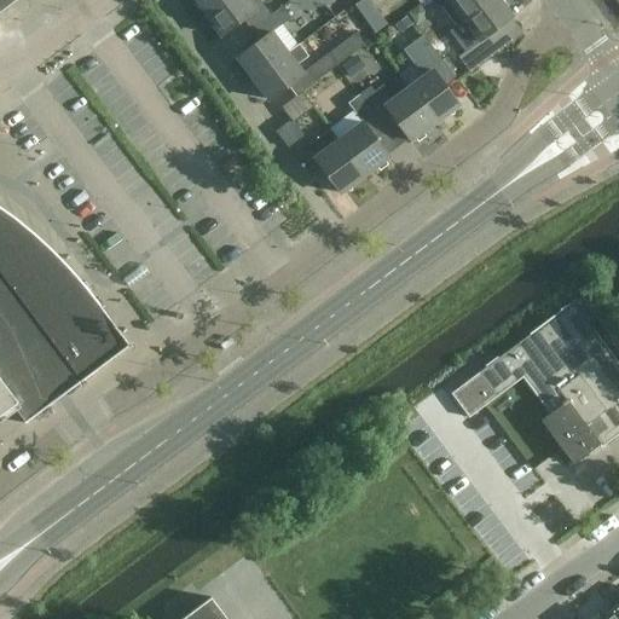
[(0,0),(0,13),(18,0),(0,0)]
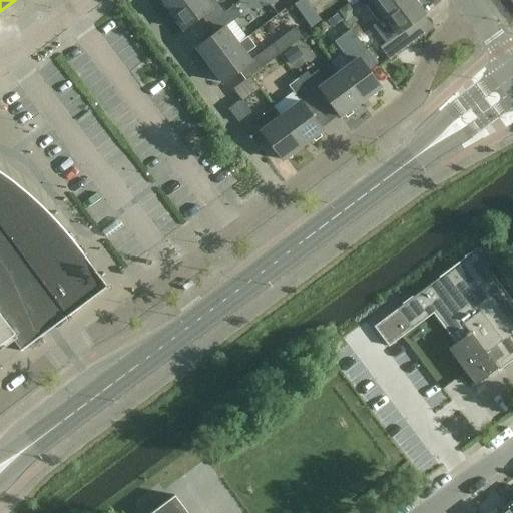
[(160,0),(170,13),(186,0),(160,0)]
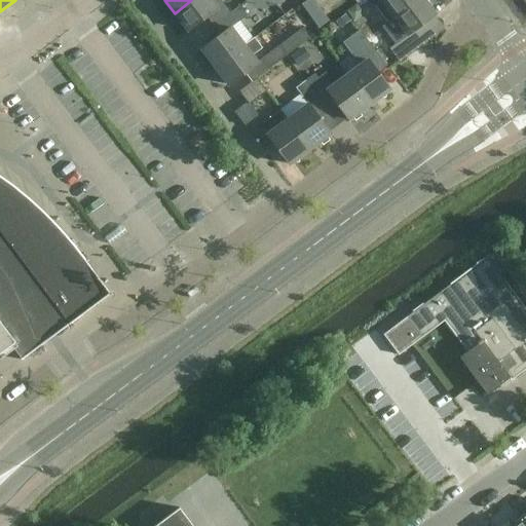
[(210,0),(191,0),(175,13),(187,31),(223,4),(220,0),(211,0),(211,1),(210,0)]
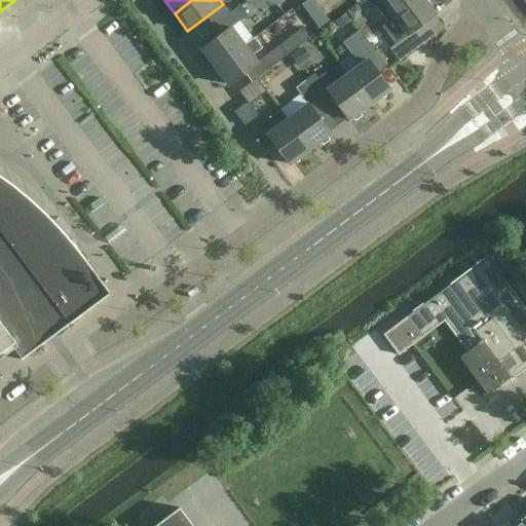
[(269,23),(263,9),(277,2),(275,0),(252,0),(241,5),(254,30),(269,23)]
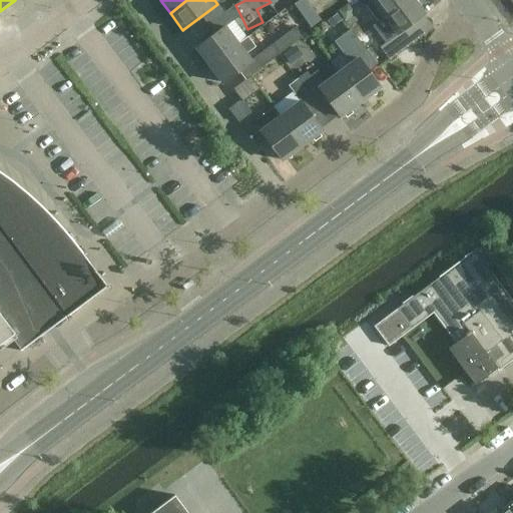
[(360,0),(364,6),(367,4),(379,20),(384,17),(407,0),(360,0)]
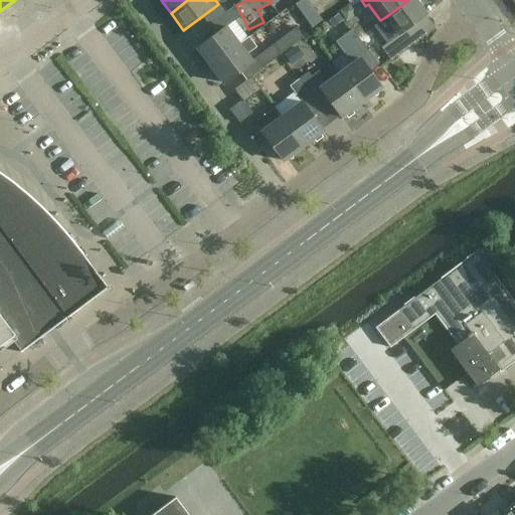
[(427,14),(416,0),(408,0),(385,17),(398,35),(381,47),(391,61),(418,40),(417,40),(413,43),(404,31),(427,14)]
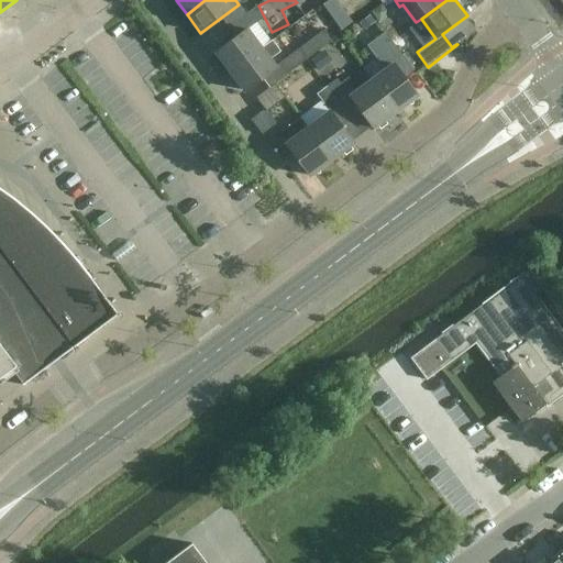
[(216,53),(230,73),(262,50),(260,46),(246,30),(264,17),(256,7),(234,23),(241,33),(216,53)]
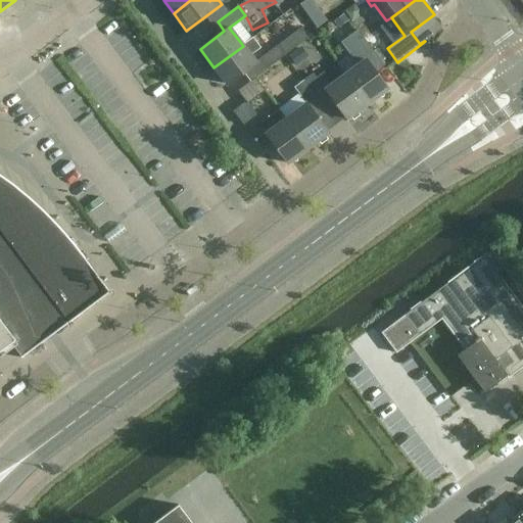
[(345,75),(367,104),(387,89),(372,67),(380,61),(358,30),(340,42),(358,65),(345,75)]
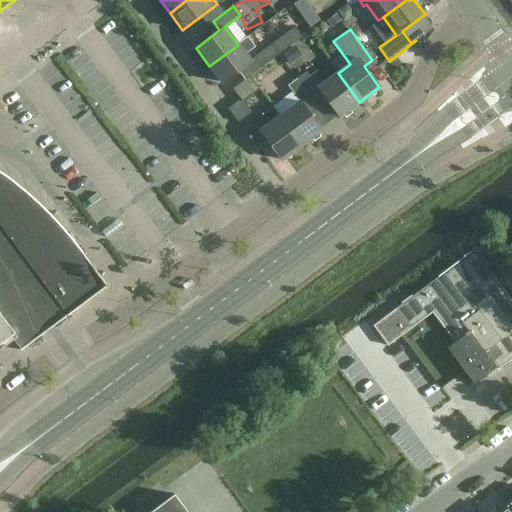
[(236,42),(238,45),(209,66),(222,83),(250,62),(243,52),(254,44),(246,34),(236,42)]
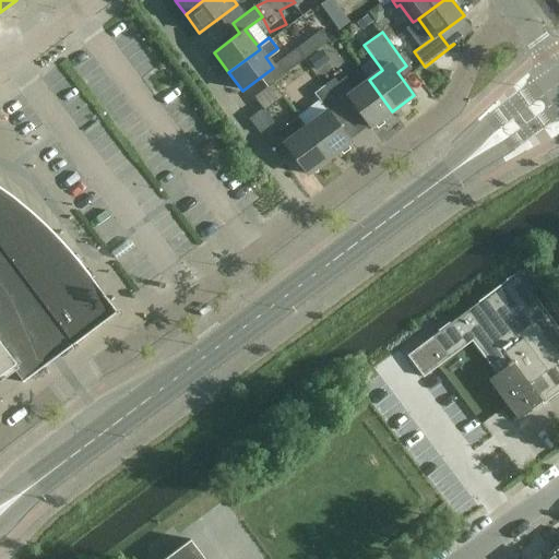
[(340,37),(312,61),(324,75),(335,66),(343,74),(359,60),(340,37)]
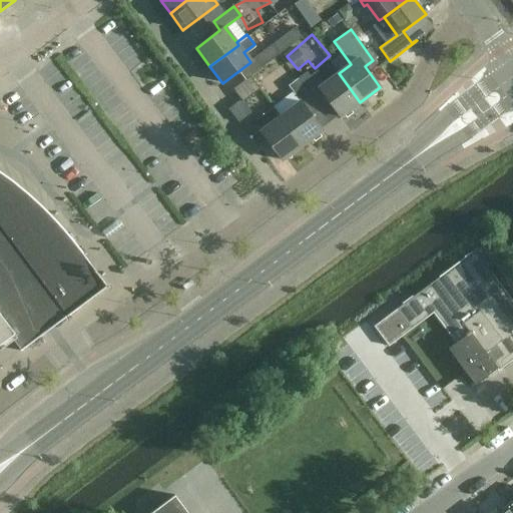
[(261,68),(281,53),(291,45),(285,37),(275,44),(274,43),(253,58),(261,68)]
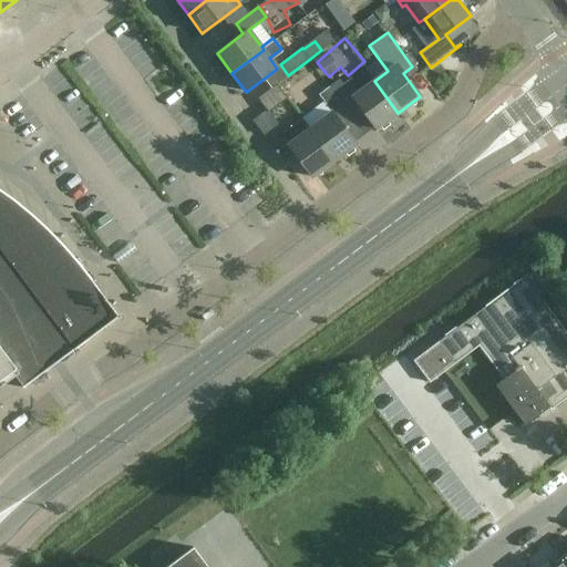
[(342,84),(339,80),(329,88),(349,114),(359,107),(375,130),(398,113),(374,81),(360,91),(351,79),(342,84)]
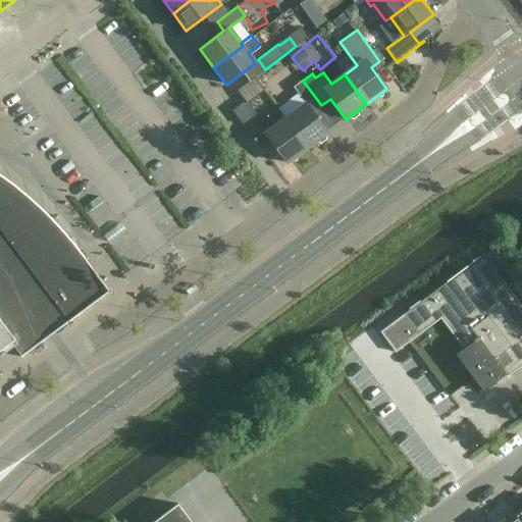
[(247,104),(264,91),(255,77),(238,91),(247,104)]
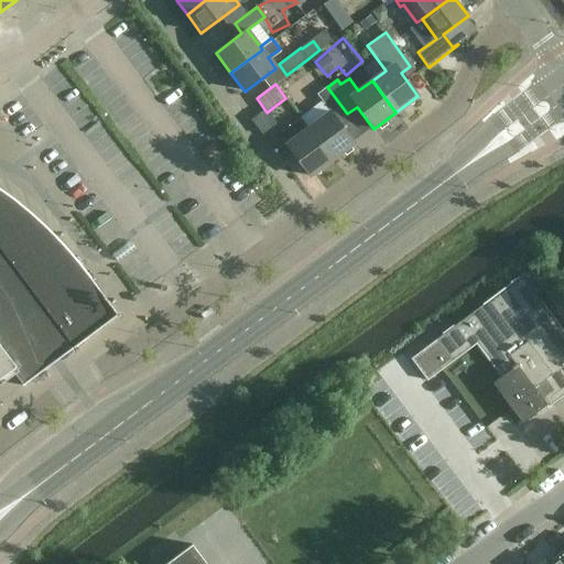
[(308,128),(333,160),(355,143),(337,121),(347,114),(327,87),(317,95),(329,111),(308,128)]
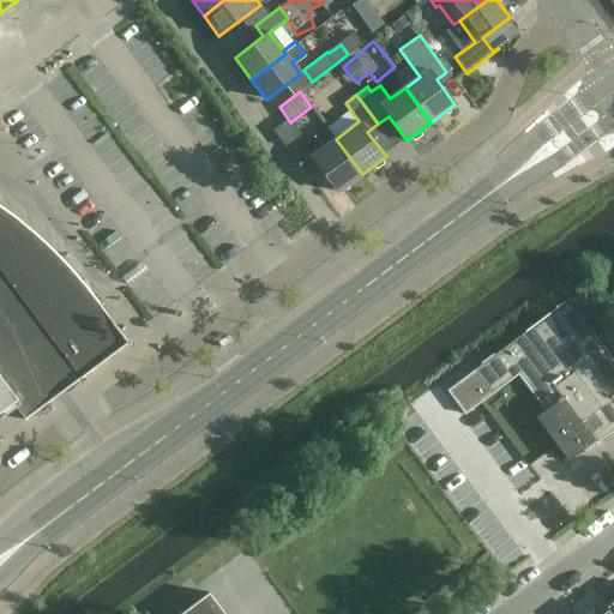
[(326,126),(301,145),(337,193),(362,174),(336,139),(326,126)]
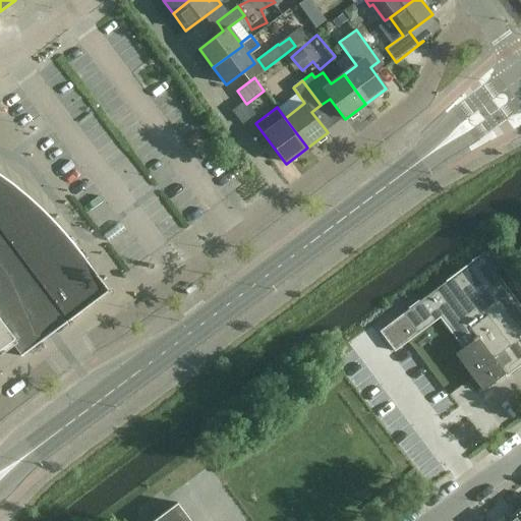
[(0,319),(13,337),(9,341),(20,355),(19,356),(20,356),(48,336),(54,331),(109,291),(83,257),(71,242),(58,227),(44,212),(29,197),(12,184),(0,175),(0,319)]
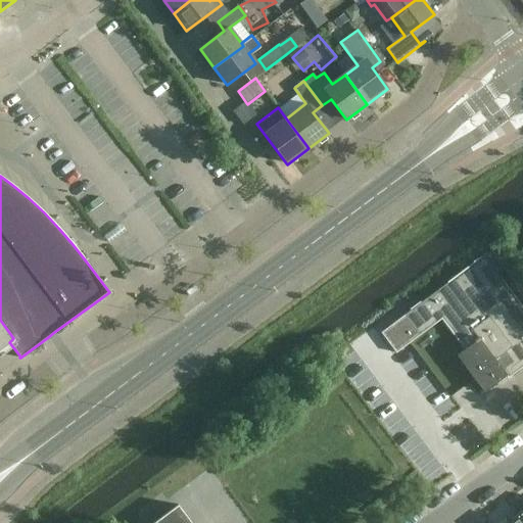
[(436,328),(443,322),(465,349),(457,355),(466,368),(453,378),(469,400),(482,390),(484,393),(507,377),(509,379),(522,368),(522,306),(484,255),(406,315),(419,333),(433,323),(436,328)]
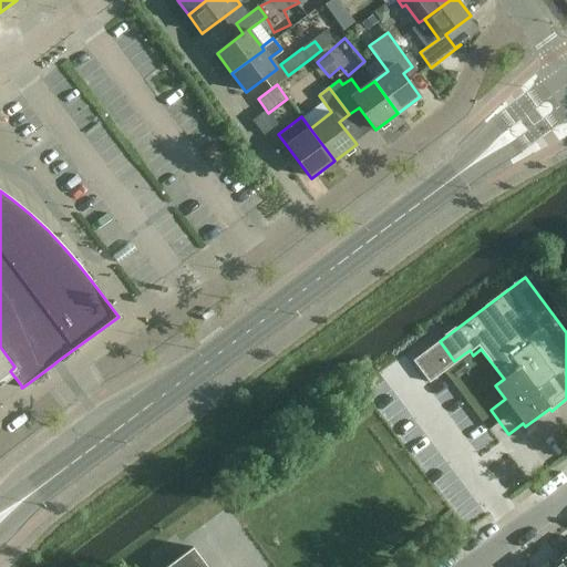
[(0,378),(10,371),(14,367),(0,347),(0,378)]
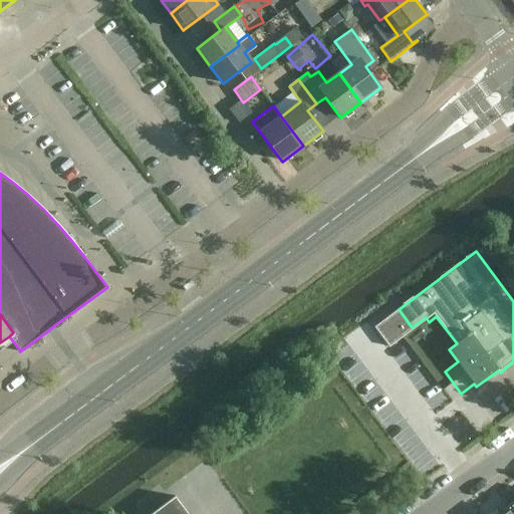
[(466,448),(477,442),(470,430),(460,436),(466,448)]
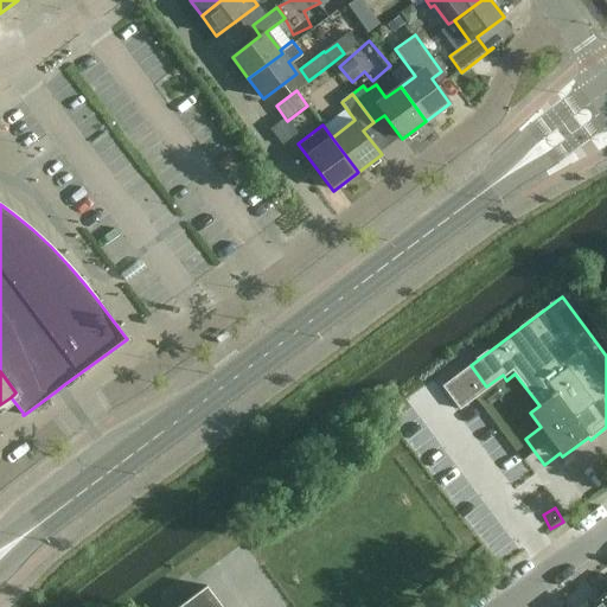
[(222,606),(206,586),(177,606),(222,606)]
